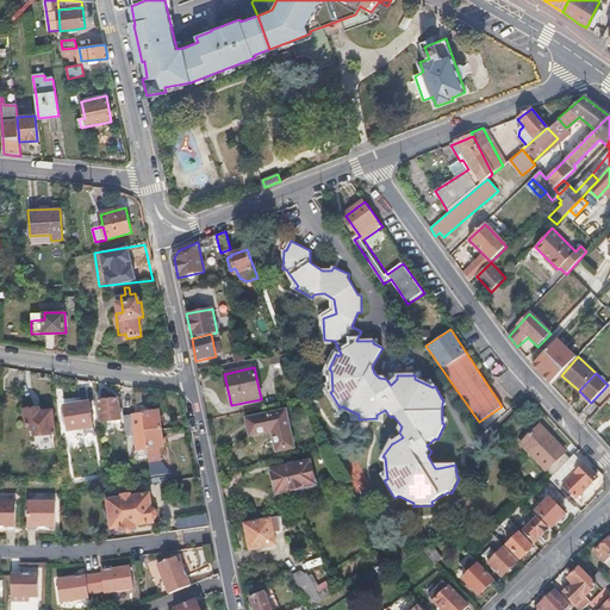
[(589,404),(591,403),(579,391),(577,388),(574,392),(589,404)]
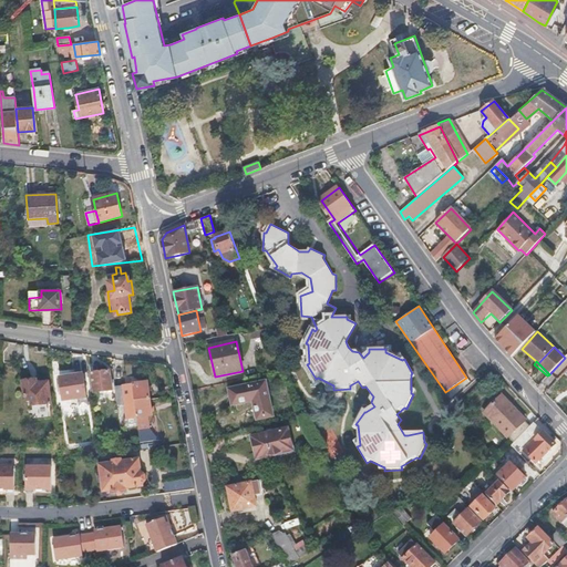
[(92,374),(95,393),(113,391),(111,372),(92,374)]
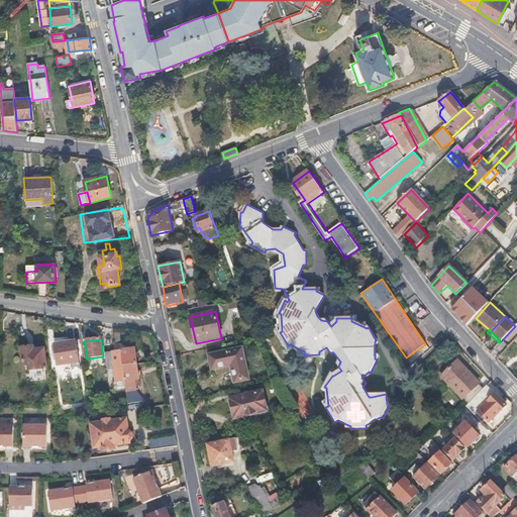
[(56,345),(59,367),(80,364),(77,342),(56,345)]
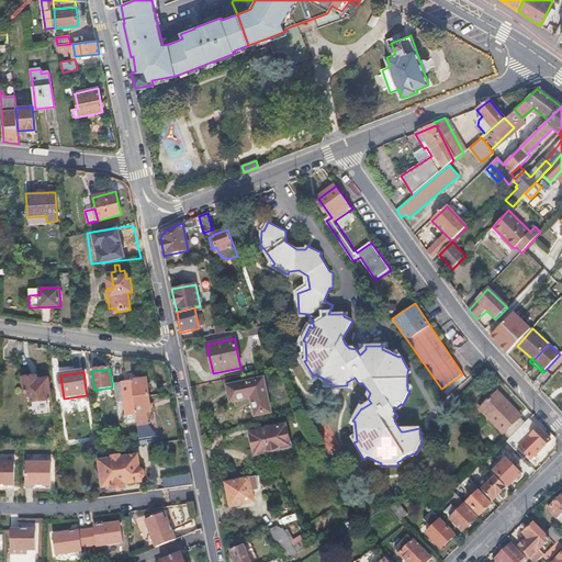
[(31,398),(32,404),(51,401),(48,380),(36,381),(36,378),(22,379),(24,395),(26,394),(26,400),(31,398)]
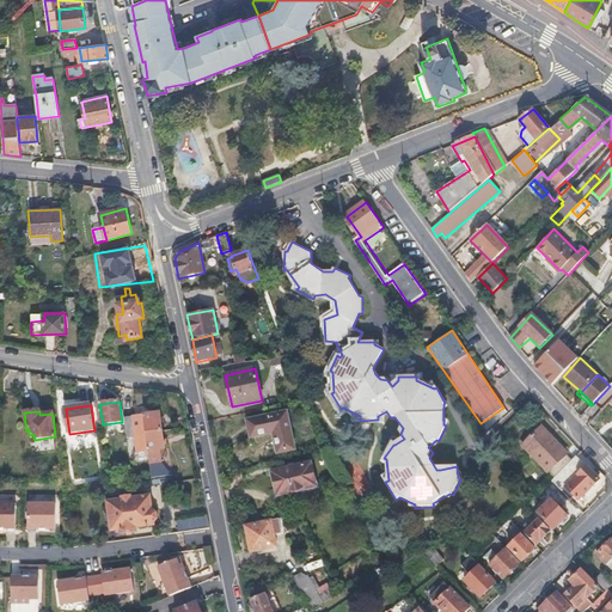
[(286,412),(248,421),(251,438),(271,433),(276,453),(294,448),(286,412)]
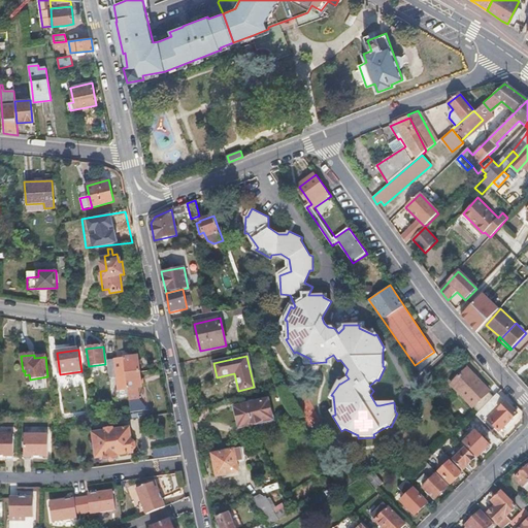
[(119,390),(128,390),(126,374),(140,373),(138,358),(107,362),(109,376),(118,381),(119,390)]
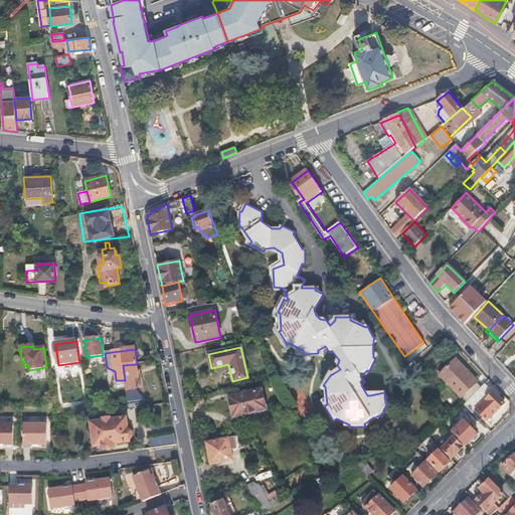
[(463,397),(478,383),(456,361),(441,376),(463,397)]
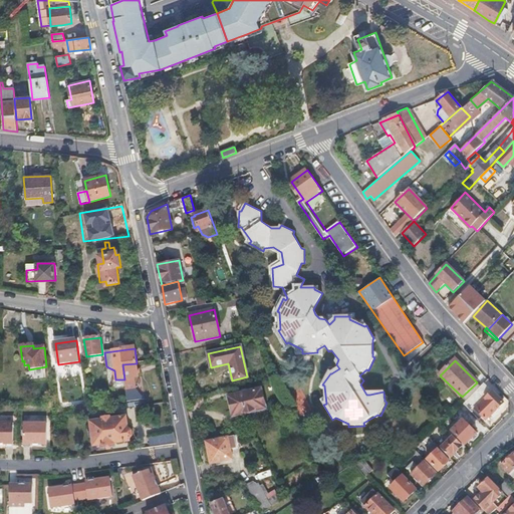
[(139,378),(137,363),(122,364),(124,379),(125,391),(137,390),(135,378),(139,378)]
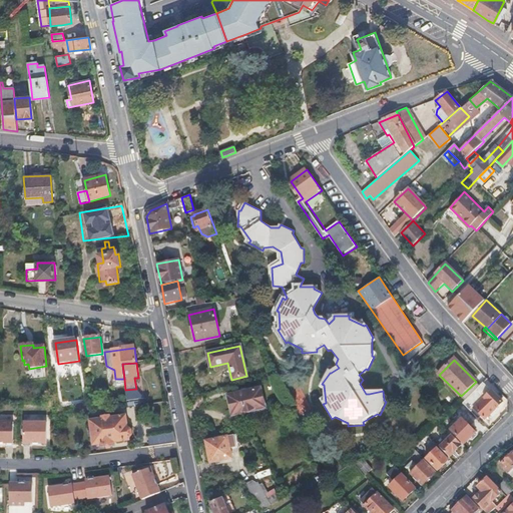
[(466,401),(481,387),(476,382),(461,396),(466,401)]
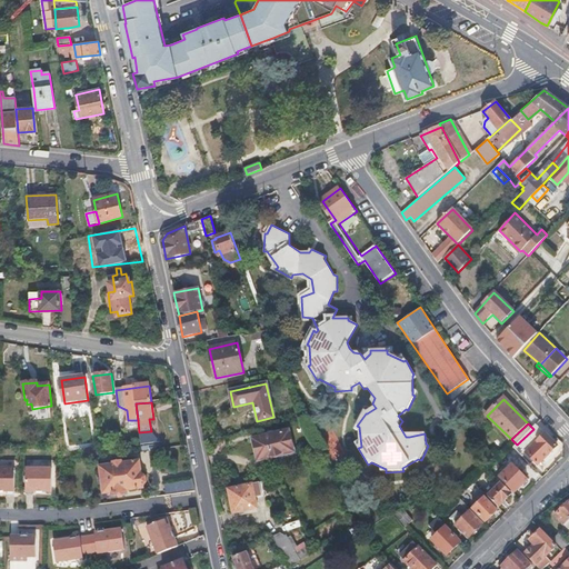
[(537,425),(533,429),(517,445),(516,446),(523,455),(527,451),(539,463),(558,446),(537,425)]
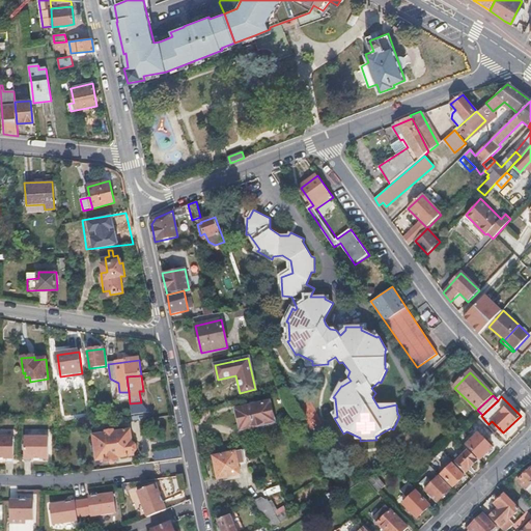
[(236,410),(242,430),(276,422),(270,401),(236,410)]
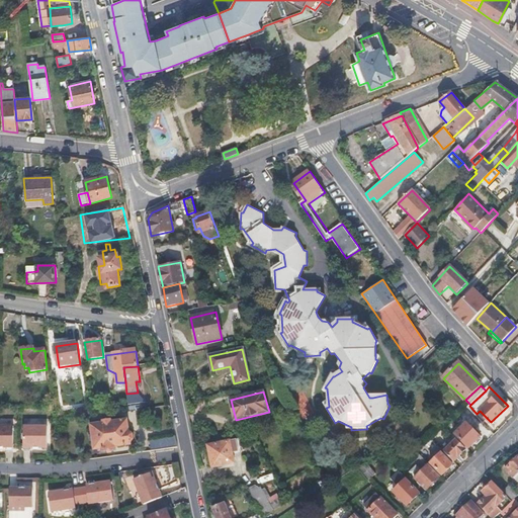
[(104,423),(92,425),(95,449),(103,448),(103,451),(116,449),(116,446),(132,444),(131,441),(133,441),(134,440),(135,439),(135,438),(135,435),(134,434),(132,433),(130,432),(127,420),(112,422),(112,420),(104,422),(104,423)]
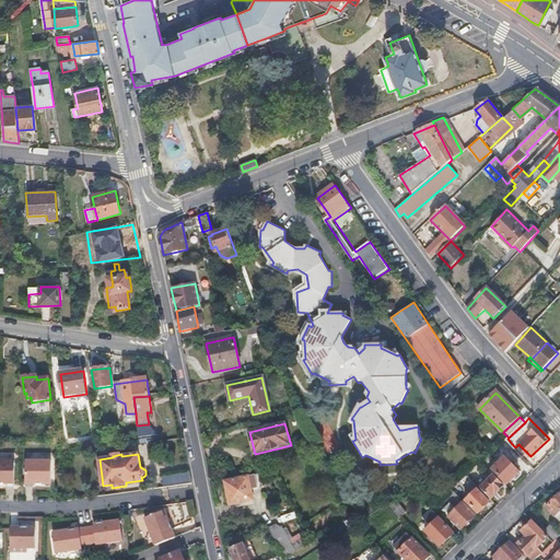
[(518,473),(505,457),(492,469),(506,485),(518,473)]
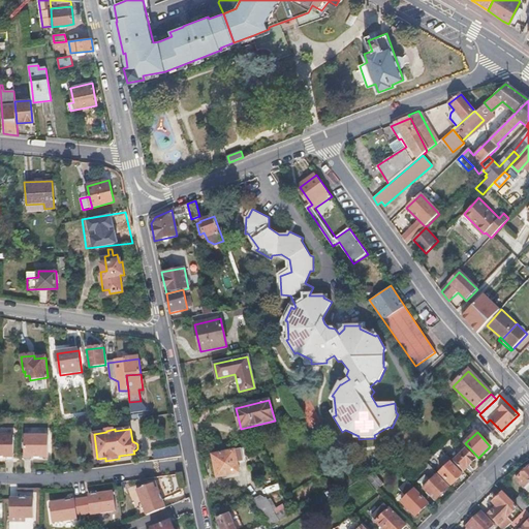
[(14,435),(0,434),(0,456),(7,457),(7,459),(14,459),(14,435)]
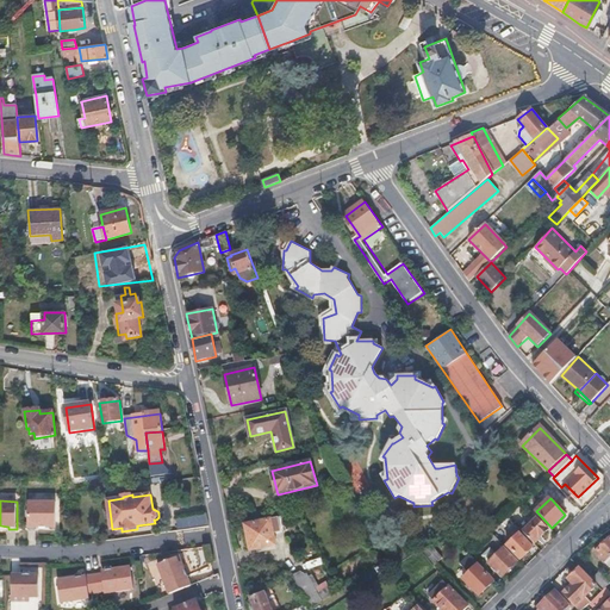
[(57,502),(29,502),(29,530),(37,530),(37,527),(56,527),(57,502)]
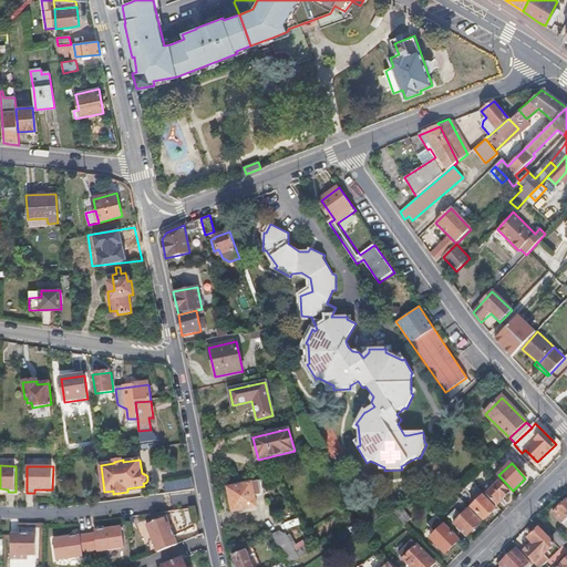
[(195,490),(193,477),(165,482),(166,494),(195,490)]
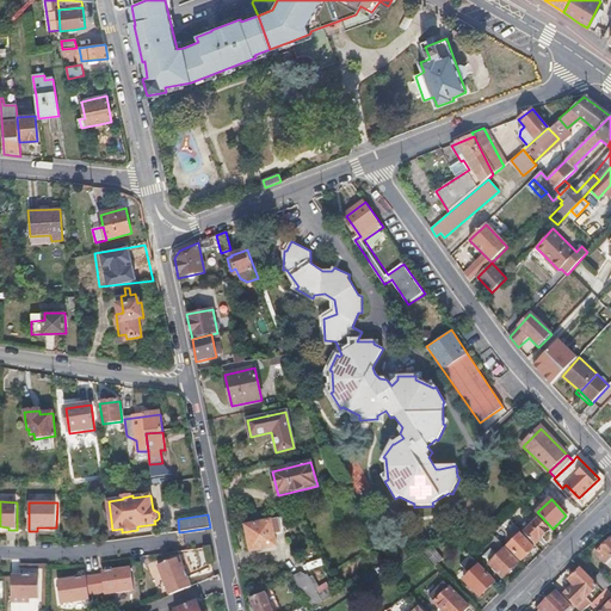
[(245,525),(252,551),(277,545),(271,519),(245,525)]
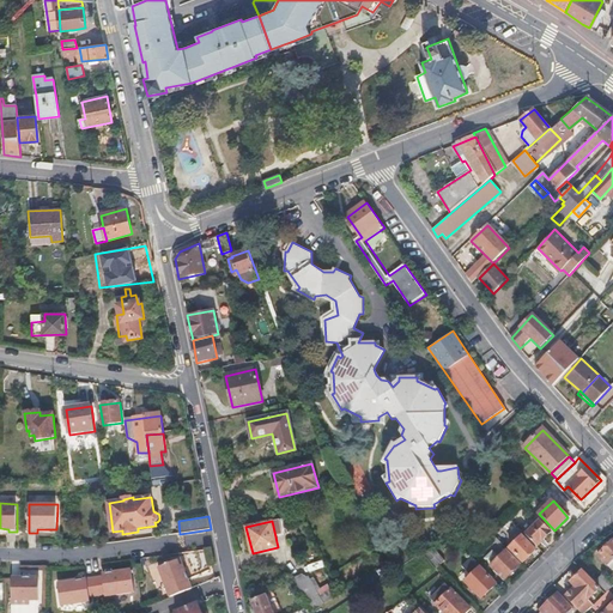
[(526,536),(538,547),(550,533),(539,522),(526,536)]
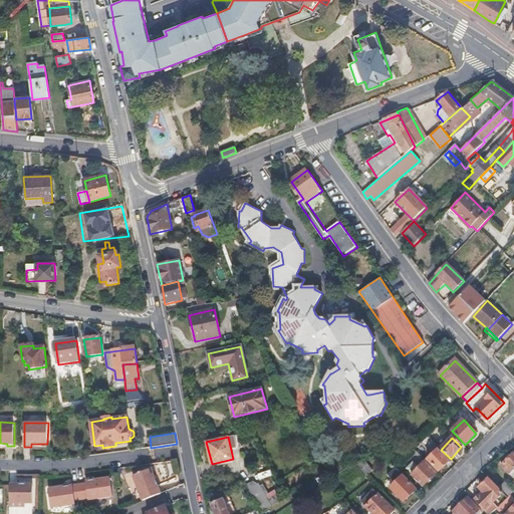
[(429,461),(439,471),(449,462),(439,451),(429,461)]
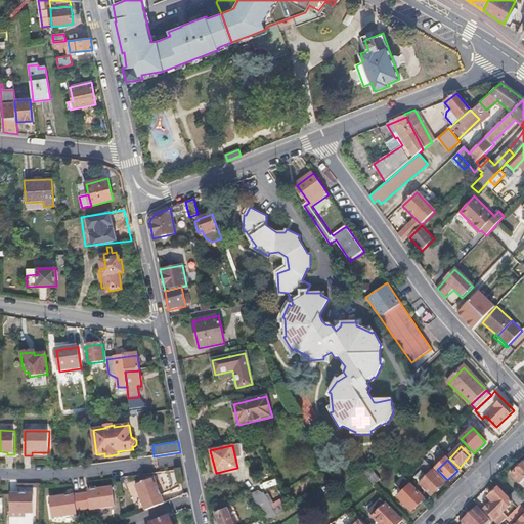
[(433,469),(425,461),(415,470),(423,478),(433,469)]
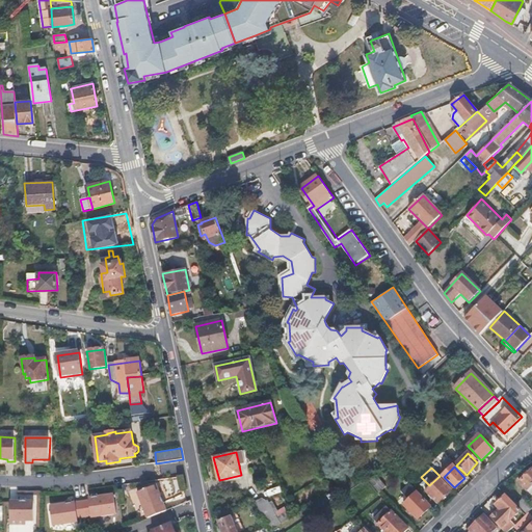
[(531,470),(520,483),(528,491),(531,486),(531,470)]
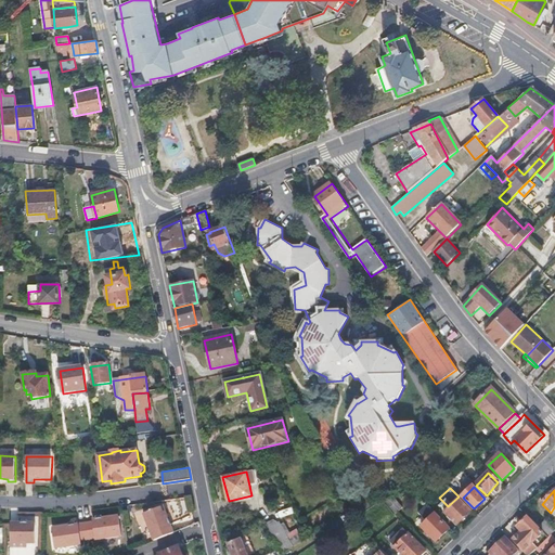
[(392,498),(386,502),(396,514),(401,510),(392,498)]
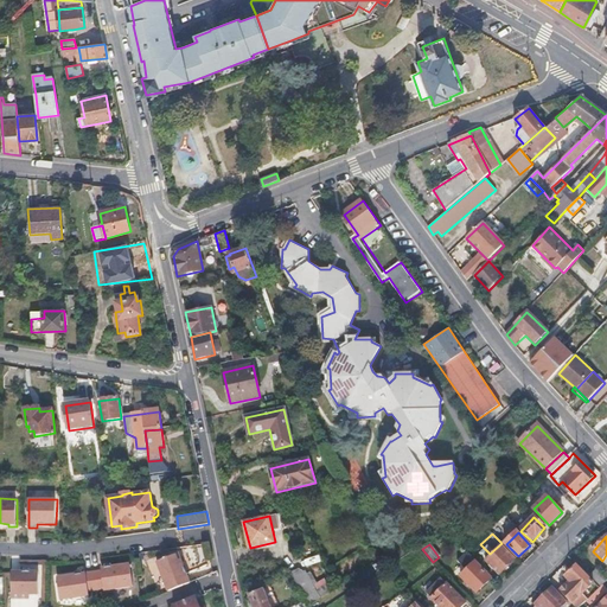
[(487,561),(500,574),(515,560),(503,548),(487,561)]
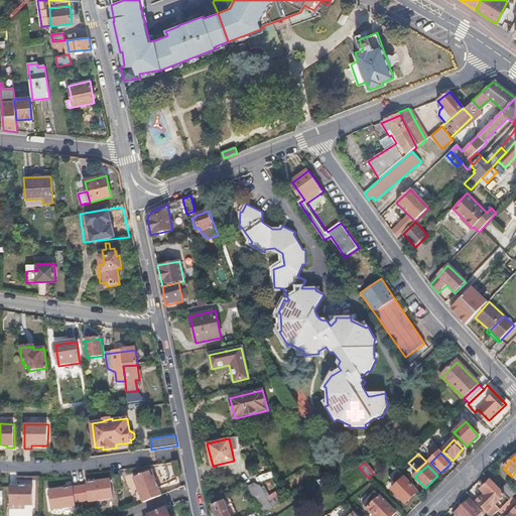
[(397,470),(396,469),(388,477),(396,486),(392,490),(405,504),(417,492),(403,479),(404,478),(399,472),(397,470)]
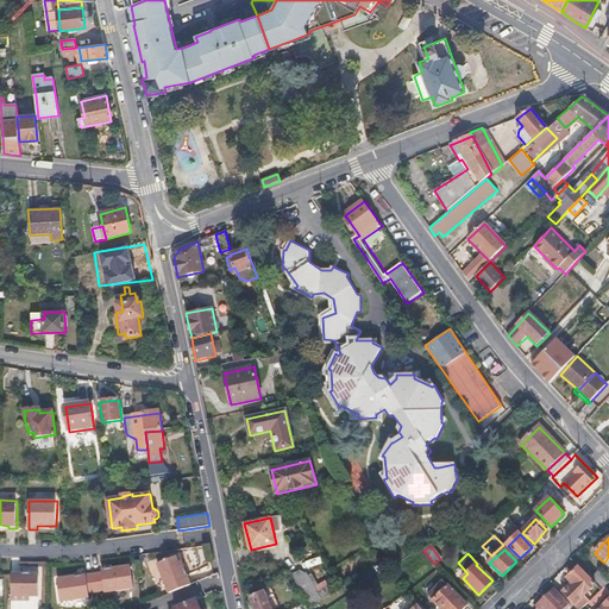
[(170,594),(192,585),(181,556),(158,564),(170,594)]
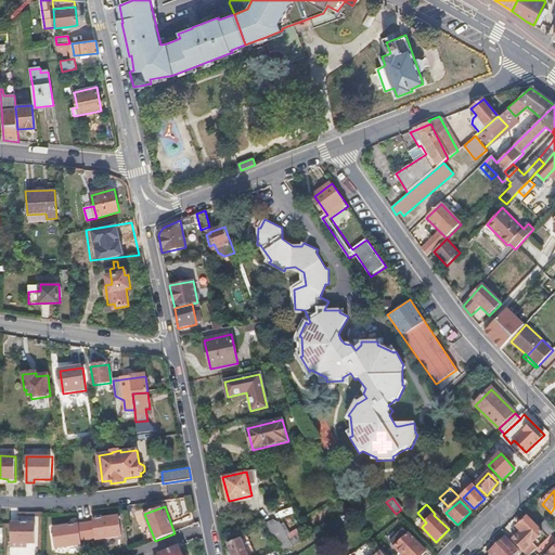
[(93,523),(53,528),(55,547),(81,544),(81,540),(95,539),(95,540),(123,536),(119,516),(93,519),(93,523)]
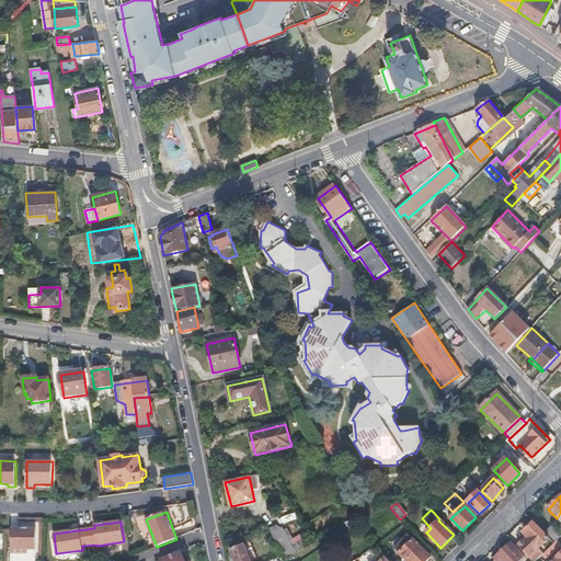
[(528,531),(530,535),(527,538),(518,547),(533,560),(536,560),(545,553),(540,549),(550,539),(534,523),(527,530),(528,531)]
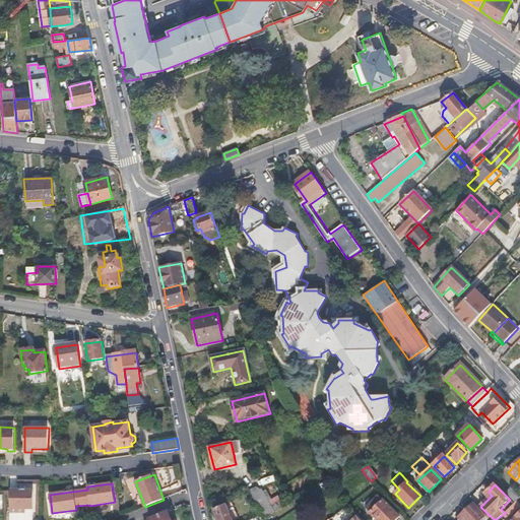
[(258,485),(249,492),(264,518),(284,506),(280,500),(271,506),(258,485)]
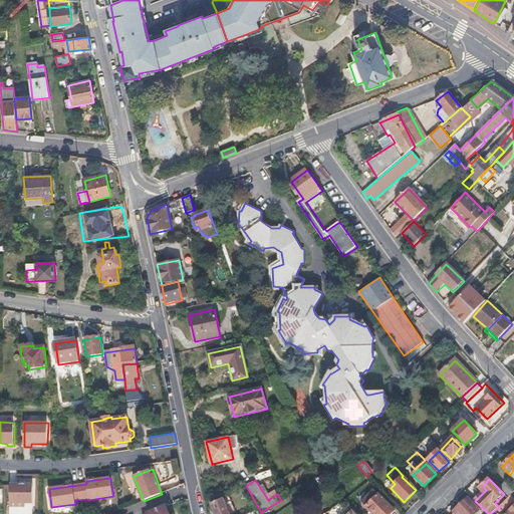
[(502,487),(511,496),(513,492),(513,488),(507,481),(502,487)]
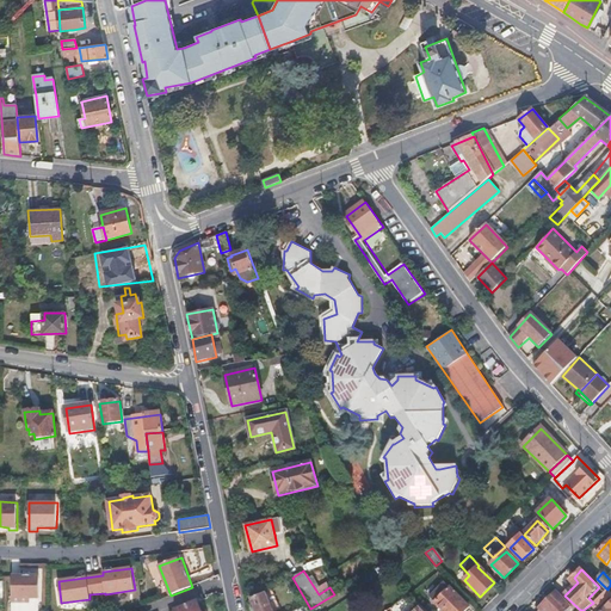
[(39,598),(39,575),(12,575),(12,602),(30,603),(30,598),(39,598)]
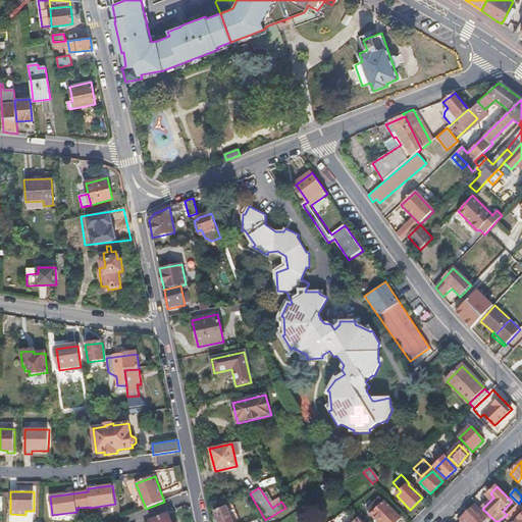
[(398,521),(401,519),(384,503),(372,515),(378,521),(398,521)]
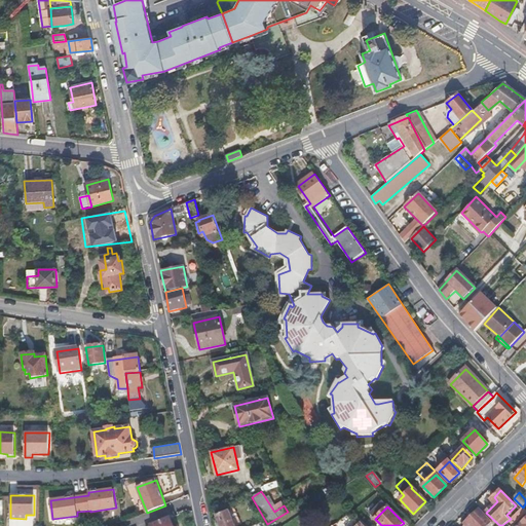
[(465,525),(464,525),(487,525),(491,523),(479,510),(464,524),(465,525)]
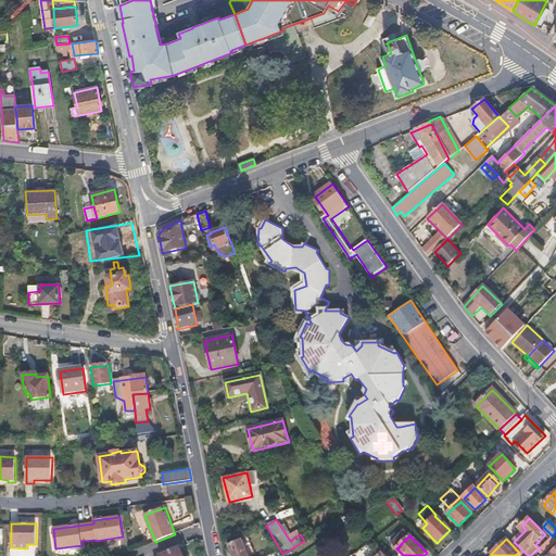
[(228,546),(232,555),(248,555),(241,541),(228,546)]
